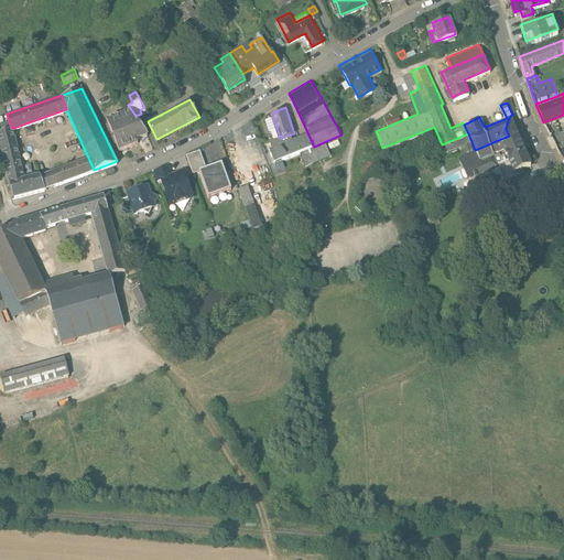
[(119,148),(138,140),(137,137),(147,133),(140,124),(136,116),(131,109),(107,118),(119,148)]
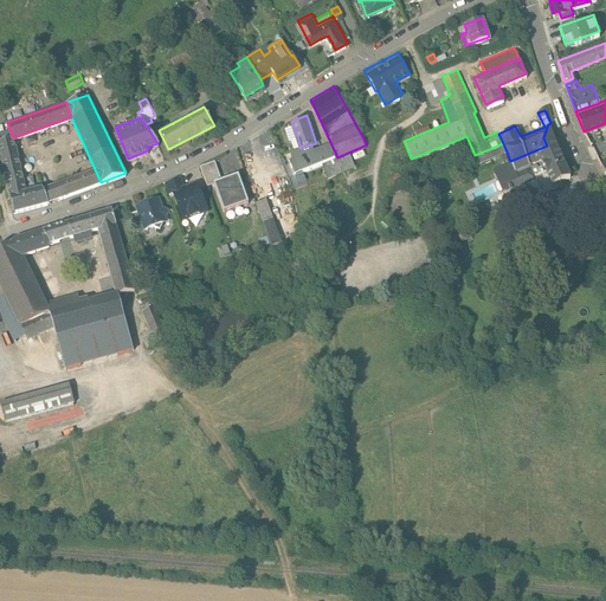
[(285,127),(289,139),(297,136),(292,123),(285,127)]
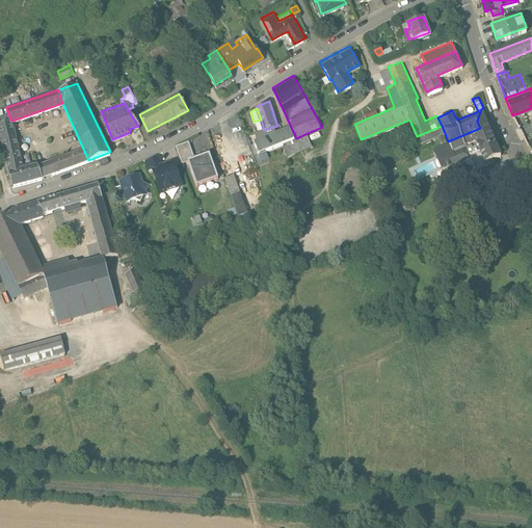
[(497,147),(481,109),(477,121),(480,128),(448,141),(433,149),(435,154),(416,163),(422,176),(470,154),(477,150),(483,161),(500,154),(497,147)]
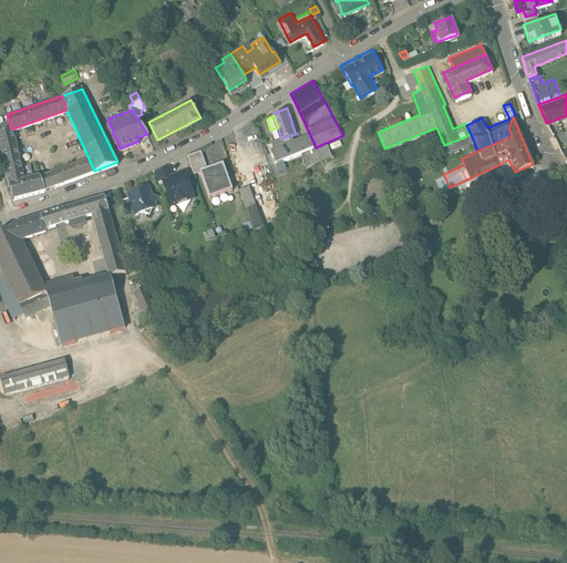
[(13,129),(12,129),(11,128),(0,130),(0,142),(9,182),(24,177),(23,174),(13,129)]
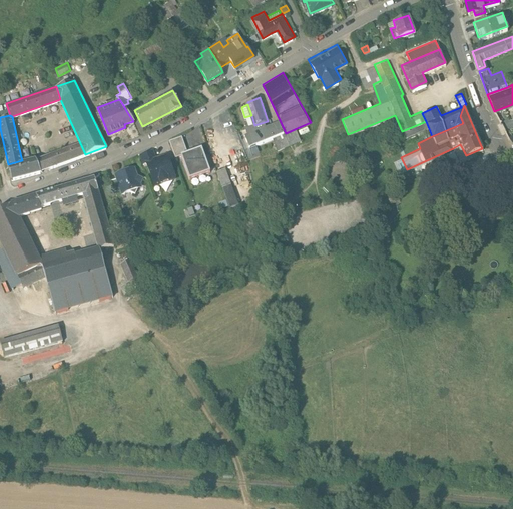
[(274,137),(286,133),(280,120),(272,123),(270,120),(268,121),(254,125),(255,130),(259,142),(274,137)]
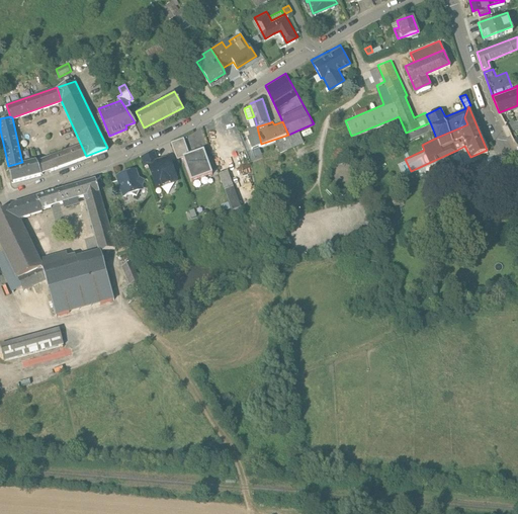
[(305,141),(299,130),(288,135),(276,139),(279,152),(305,141)]
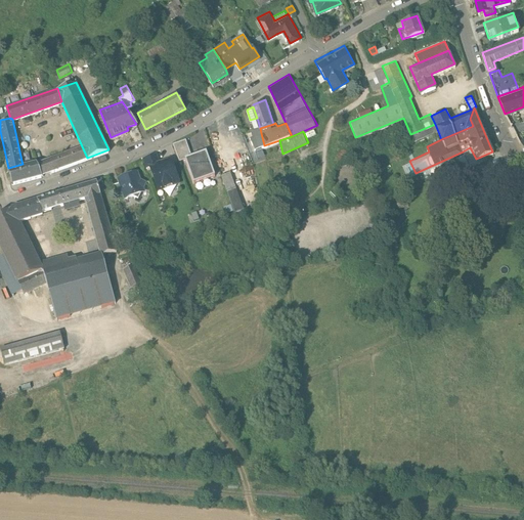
[(264,145),(261,133),(255,134),(259,155),(261,157),(266,156),(264,145)]
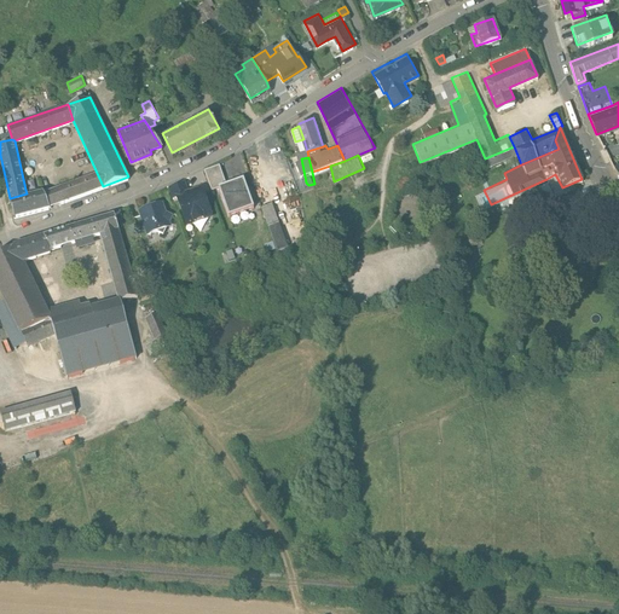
[(219,161),(204,167),(213,187),(220,185),(227,183),(219,161)]
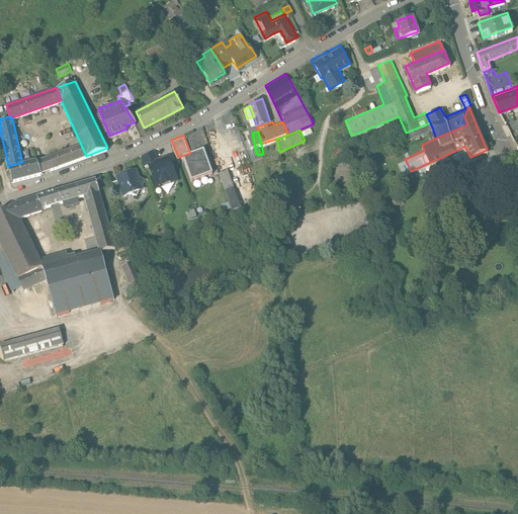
[(40,172),(86,156),(81,145),(36,161),(40,172)]
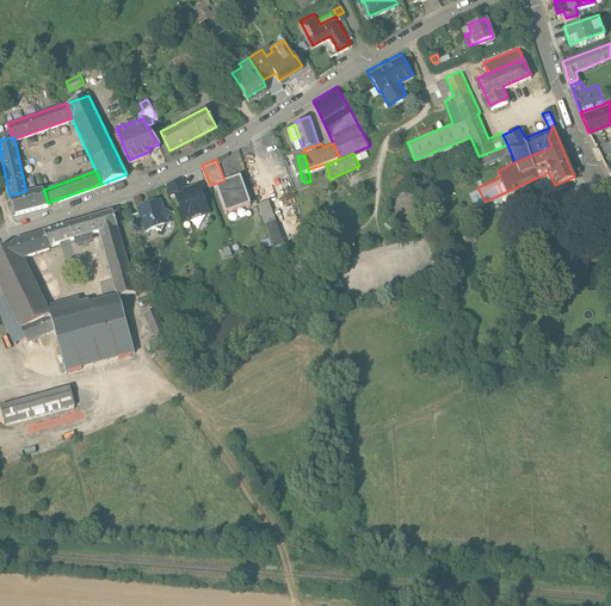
[(224,180),(217,183),(227,210),(251,202),(241,174),(224,180)]
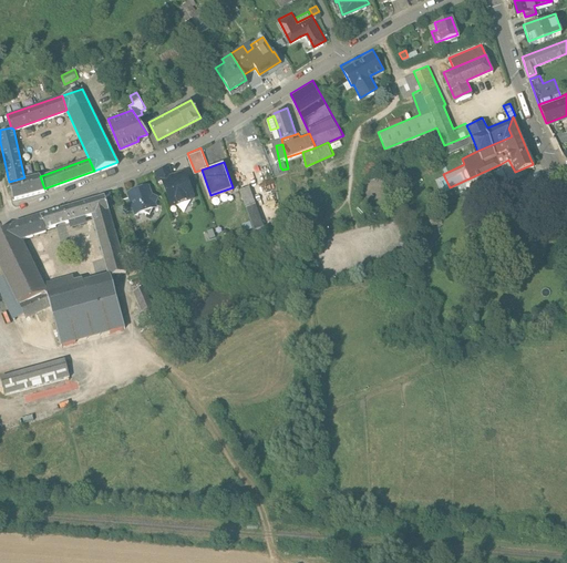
[(172,164),(155,170),(157,177),(162,176),(174,172),(172,164)]
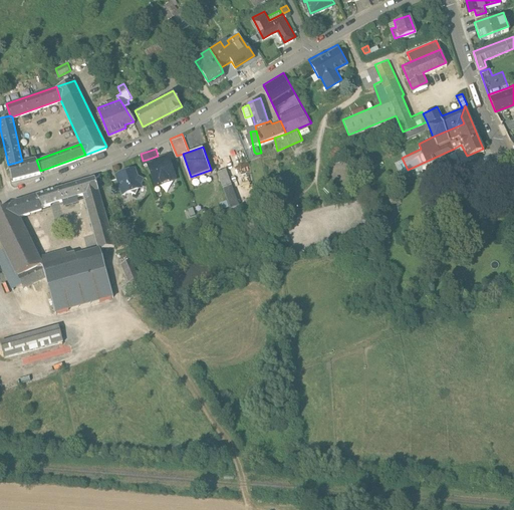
[(158,156),(147,160),(156,185),(178,178),(169,152),(158,156)]
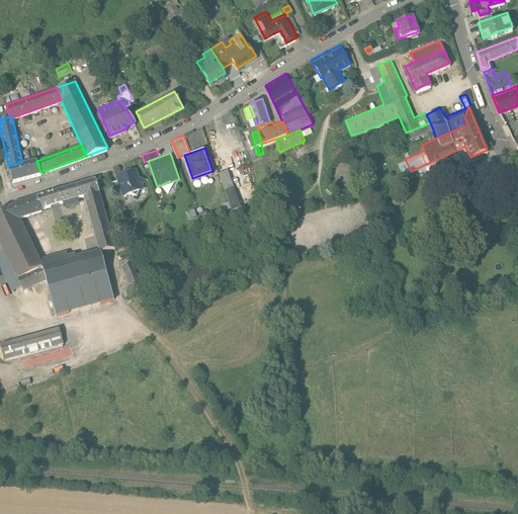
[(40,172),(36,161),(36,159),(25,161),(24,158),(21,159),(22,162),(8,166),(11,179),(12,179),(40,172)]
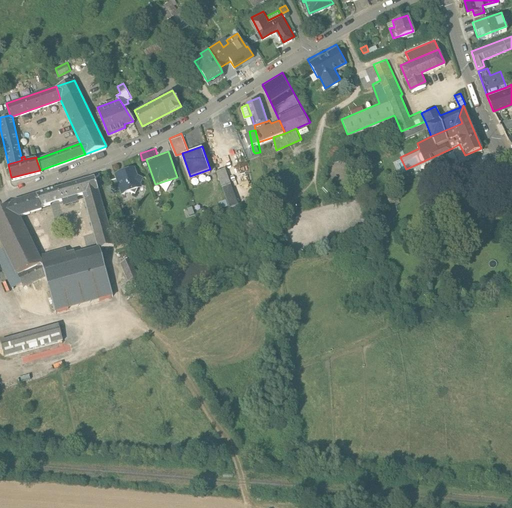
[(235,162),(227,165),(240,199),(251,195),(247,182),(243,184),(235,162)]
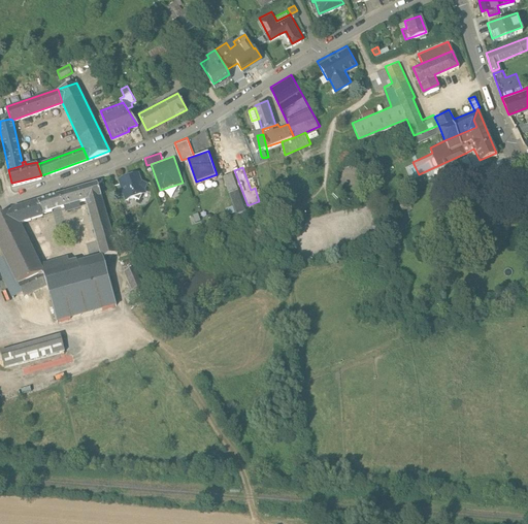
[(139,170),(119,177),(121,184),(126,199),(136,196),(140,198),(142,193),(147,192),(145,188),(149,182),(143,178),(139,170)]
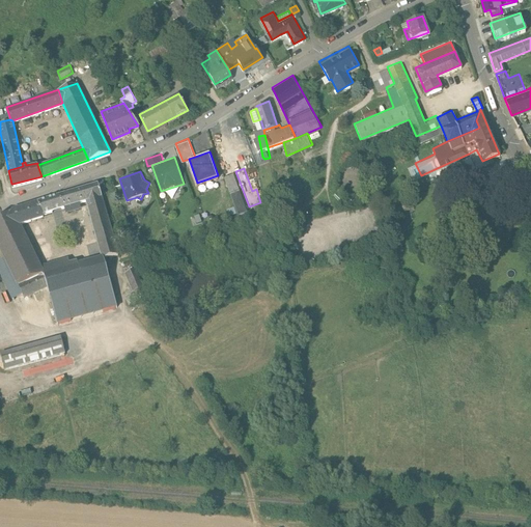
[(234,173),(225,176),(230,191),(240,188),(234,173)]
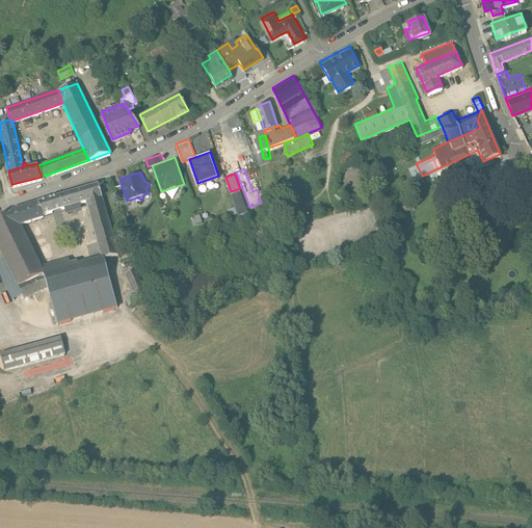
[(100,182),(61,192),(65,211),(88,205),(103,256),(105,256),(118,253),(100,182)]
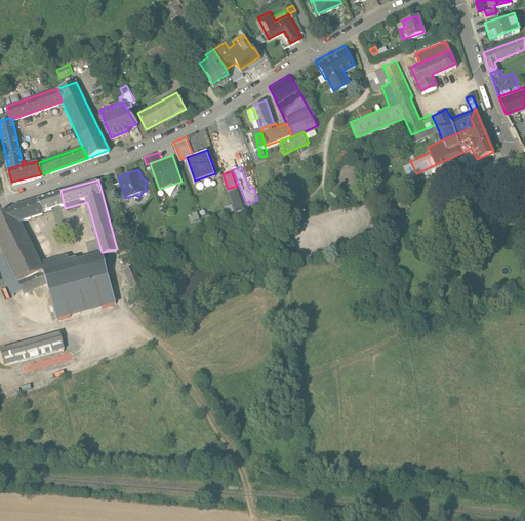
[(115,184),(121,200),(125,198),(120,183),(115,184)]
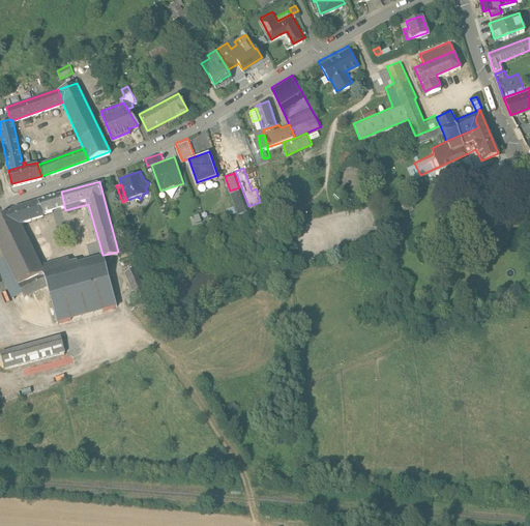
[(239,187),(230,191),(238,212),(247,209),(239,187)]
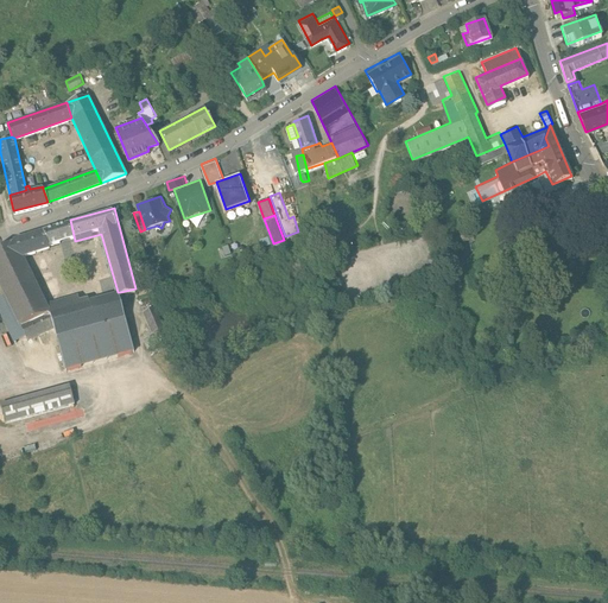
[(70,220),(16,235),(25,254),(75,241),(70,220)]
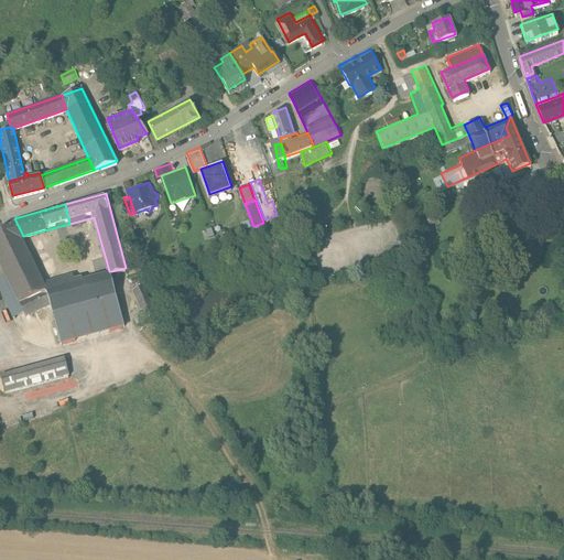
[(23,236),(14,218),(12,222),(0,227),(0,261),(4,271),(0,272),(0,288),(13,315),(24,310),(26,314),(51,302),(44,279),(23,236)]
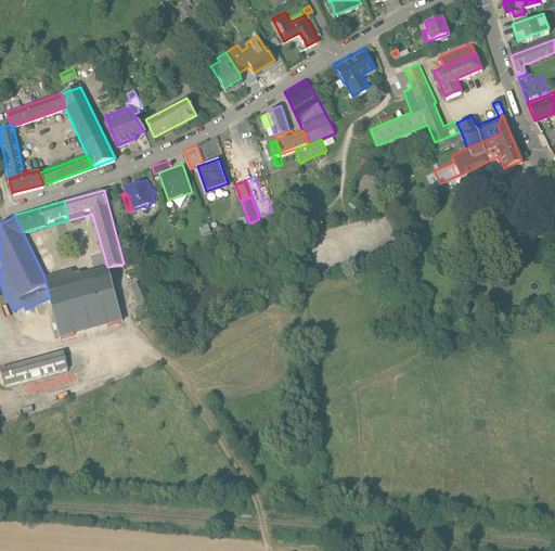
[(124,319),(110,267),(82,272),(81,269),(73,271),(72,267),(43,274),(50,297),(62,337),(124,319)]
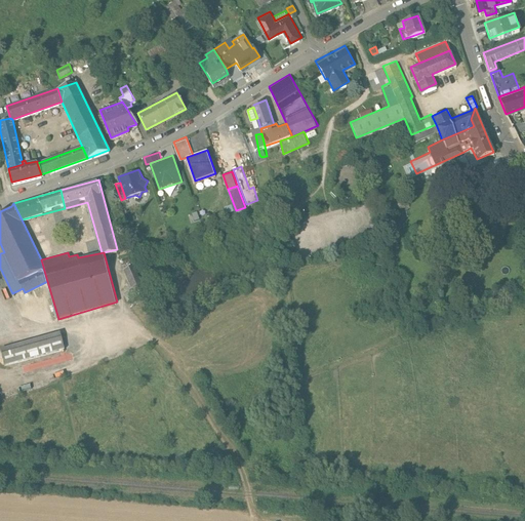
[(133,264),(123,268),(131,286),(124,290),(130,305),(147,296),(133,264)]
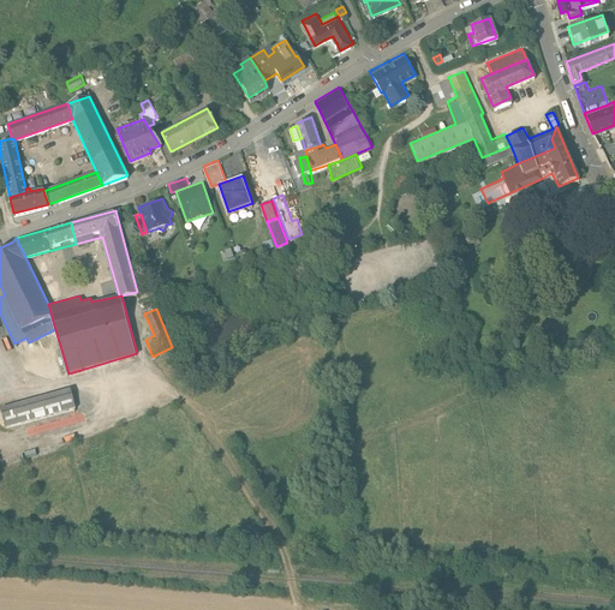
[(75,390),(3,410),(7,428),(79,408),(75,390)]
